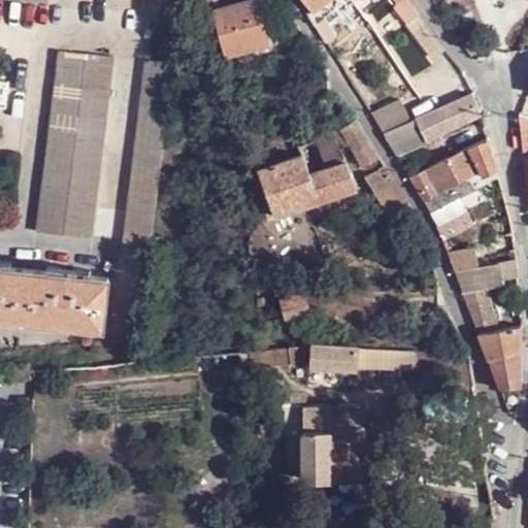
[(257,0),(252,0),(215,10),(228,58),(270,46),(257,0)]
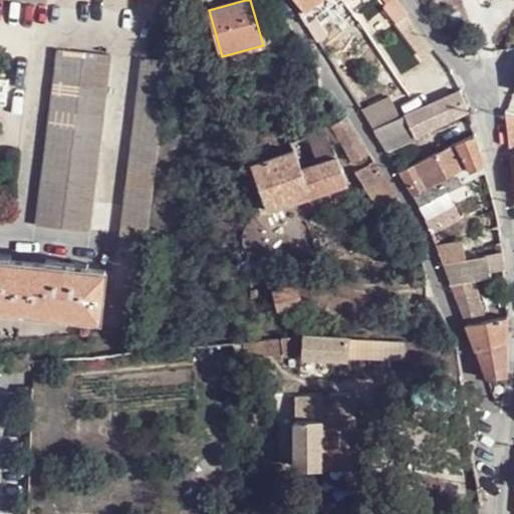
[(293,0),(302,11),(317,0),(293,0)]
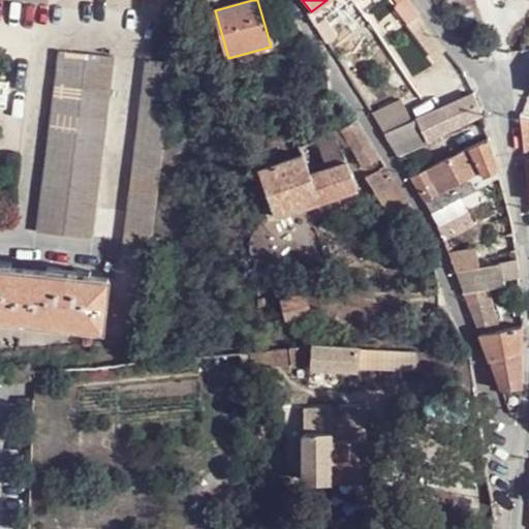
[(348,0),(327,0),(311,11),(308,13),(315,25),(323,19),(348,0)]
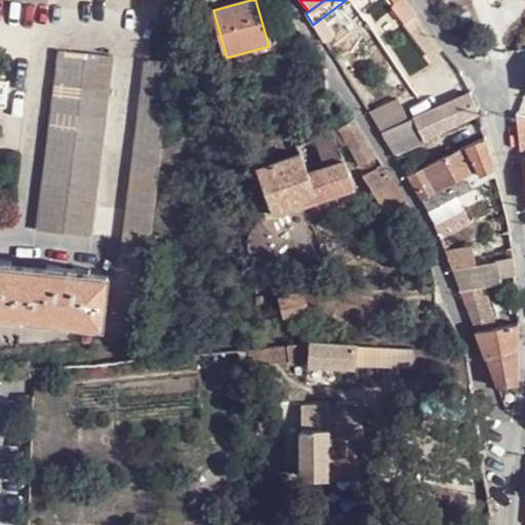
[(332,34),(321,18),(313,25),(323,41),(332,34)]
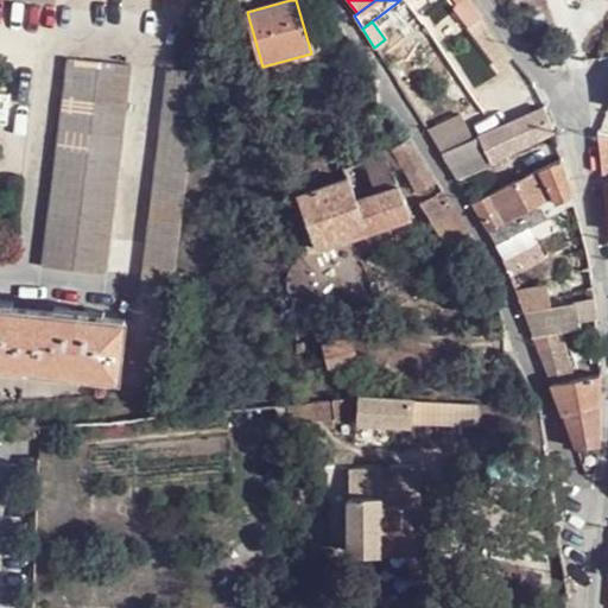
[(133,69),(71,61),(43,266),(106,276),(133,69)]
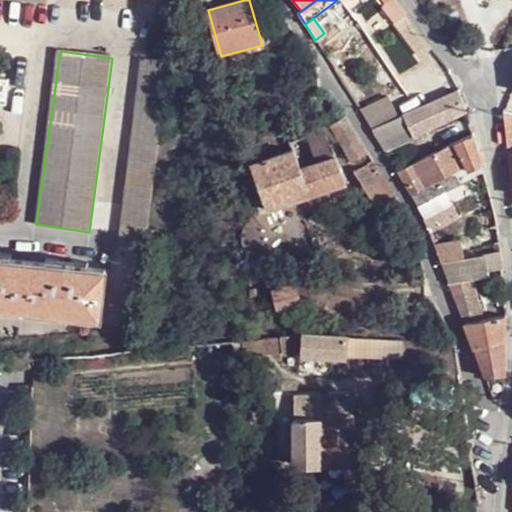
[(415,136),(469,111),(460,91),(459,90),(418,108),(406,115),(415,136)]
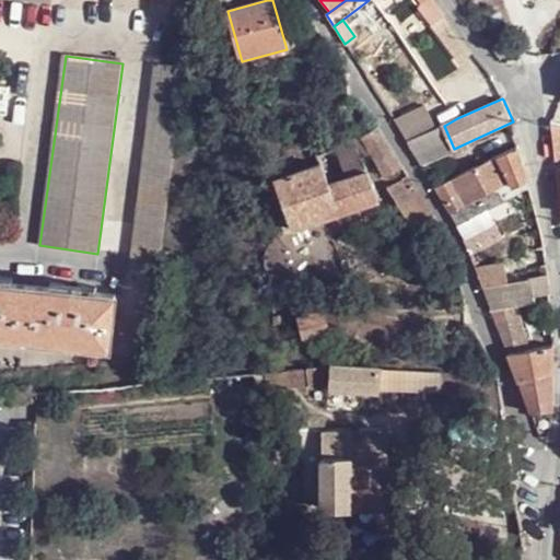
[(432,103),(394,120),(408,144),(444,127),(444,126),(432,103)]
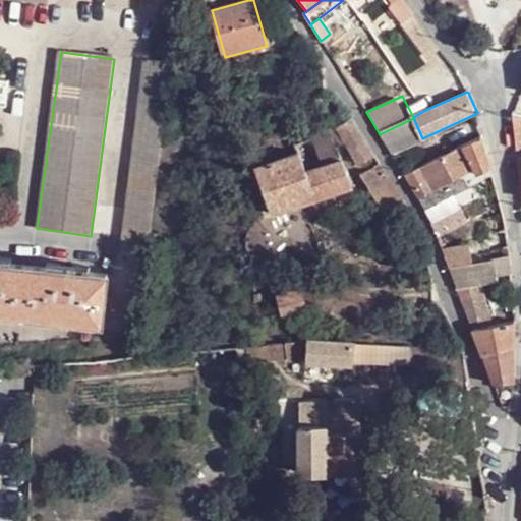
[(512,111),(513,114),(520,115),(520,97),(519,97),(512,111)]
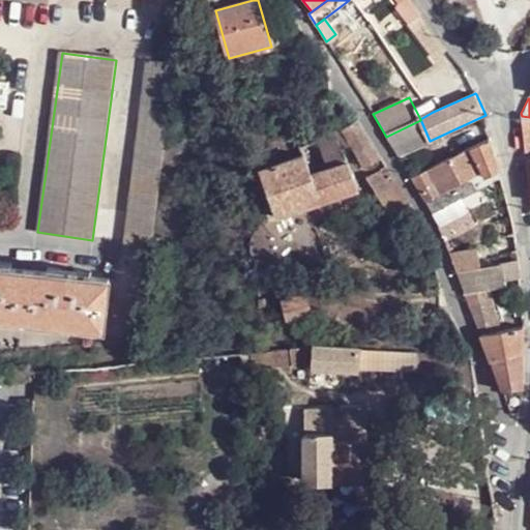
[(382,154),(359,117),(342,129),(352,145),(364,165),(382,155),(382,154)]
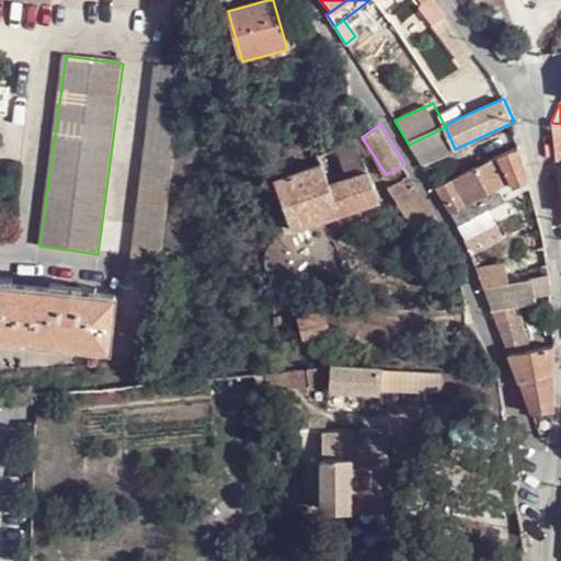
[(409,145),(423,167),(455,149),(445,126),(445,127),(409,145)]
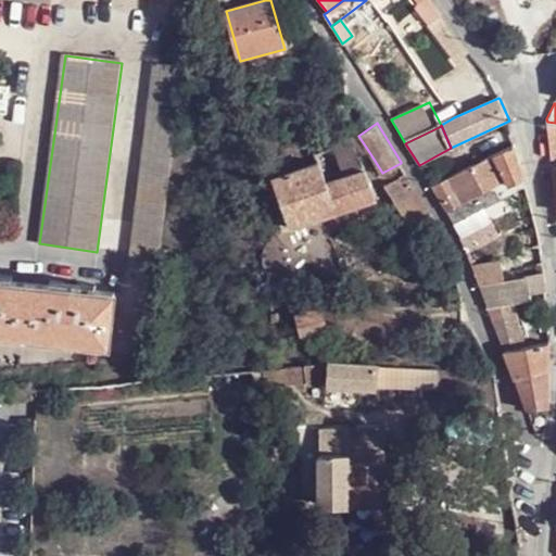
[(362,155),(369,152),(358,136),(333,147),(343,177),(366,168),(362,155)]
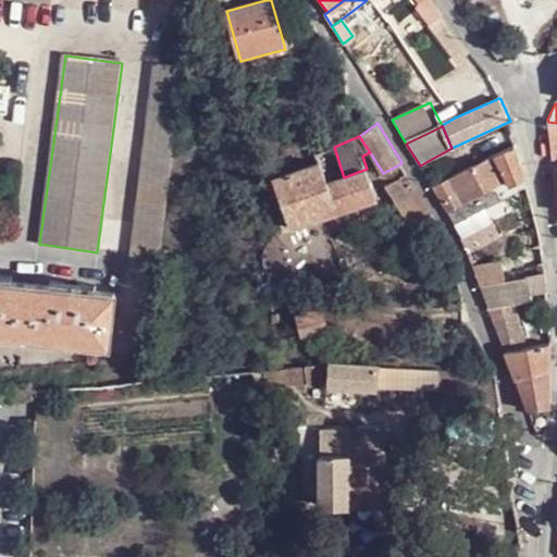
[(433,184),(450,221),(465,213),(500,197),(492,183),(505,177),(507,183),(524,175),(516,145),(433,184)]
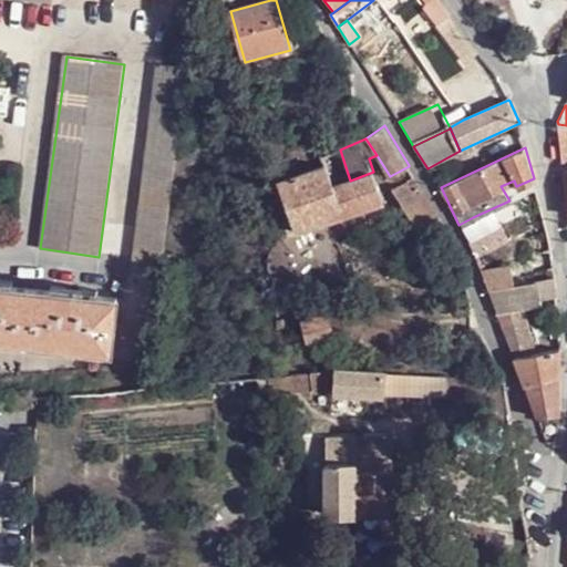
[(383,200),(373,172),(350,181),(332,186),(323,166),(278,182),(295,230),(383,200)]
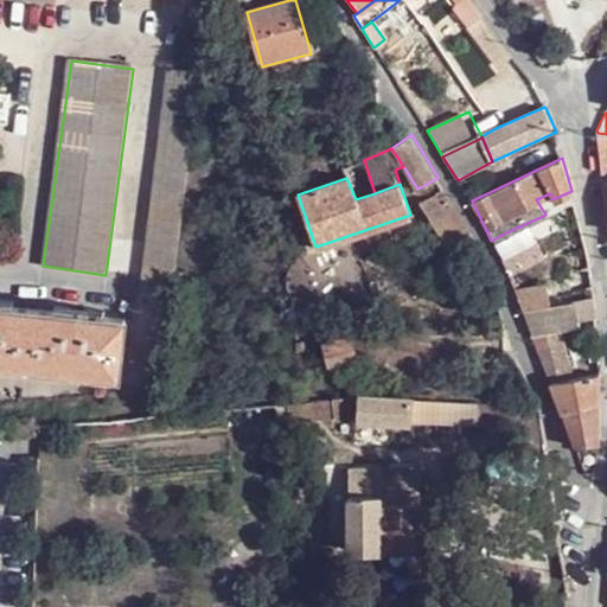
[(472,232),(445,189),(419,205),(448,248),(472,232)]
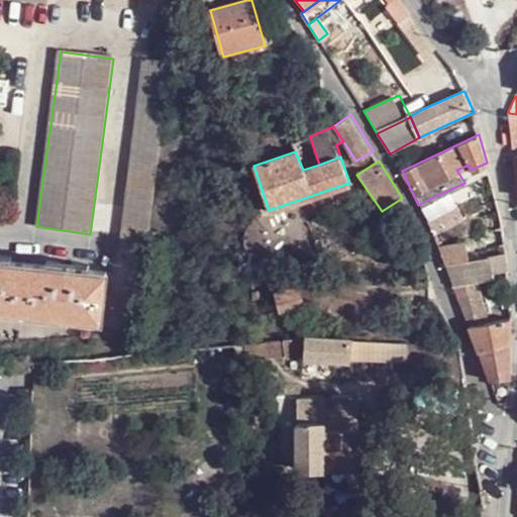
[(418,205),(430,230),(443,223),(431,198),(418,205)]
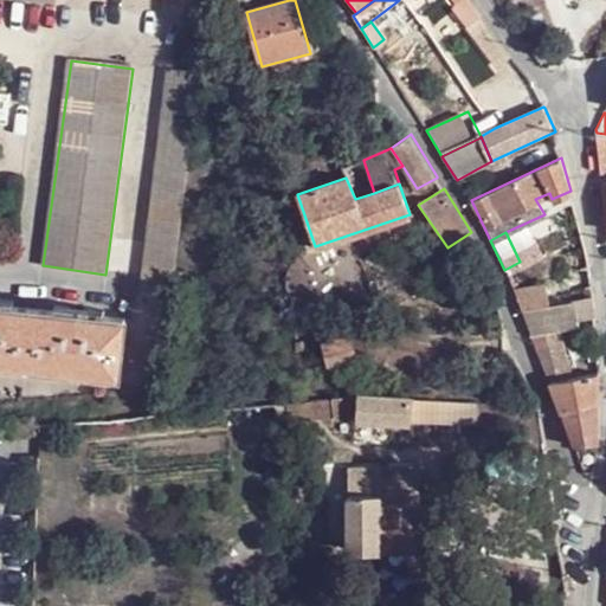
[(520,310),(530,335),(553,328),(577,326),(575,314),(595,314),(594,298),(520,309),(520,310)]
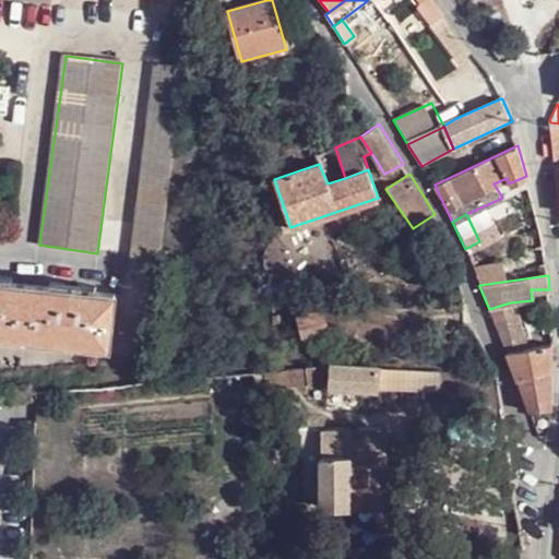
[(117,294),(0,282),(0,335),(111,346),(117,294)]
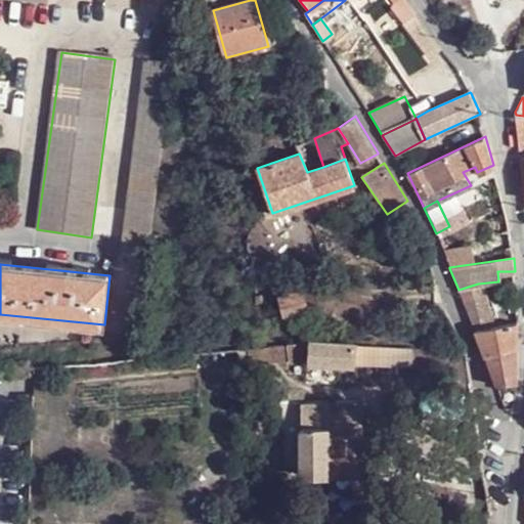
[(498,281),(517,278),(515,271),(497,271),(498,281)]
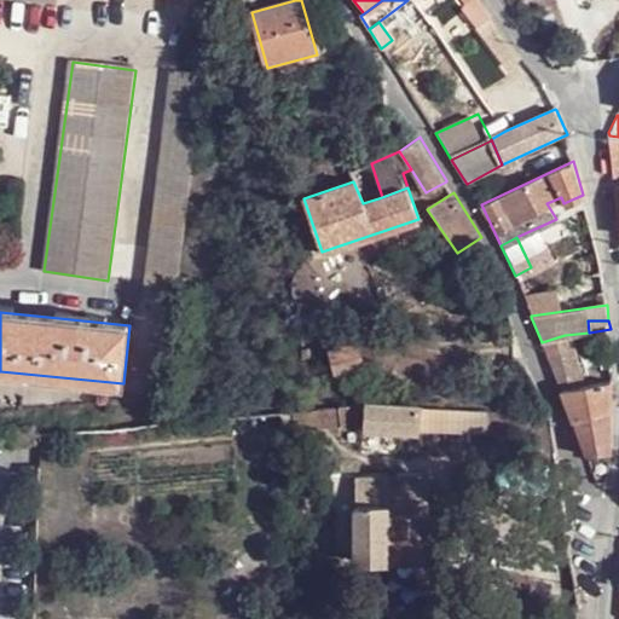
[(586,455),(612,453),(613,437),(612,415),(611,409),(613,383),(586,386),(565,335),(542,342),(544,348),(563,393),(571,411),(586,455)]
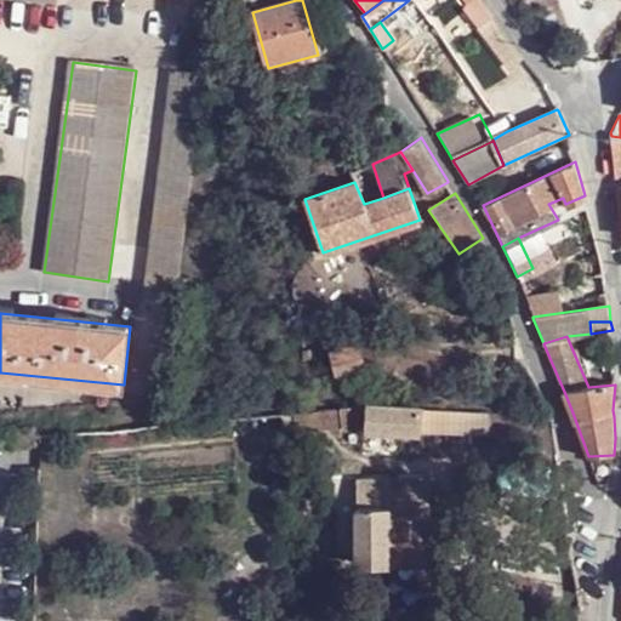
[(359,346),(331,355),(341,381),(368,371),(359,346)]
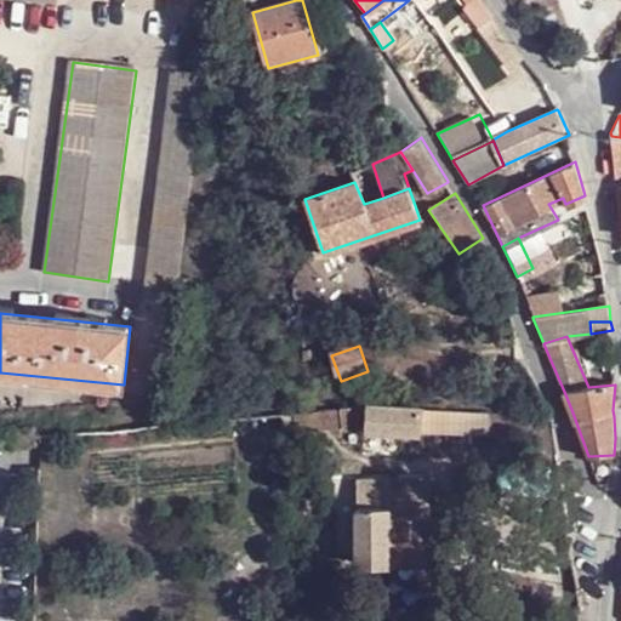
[(425,409),(368,404),(368,433),(422,434),(422,426),(425,409)]
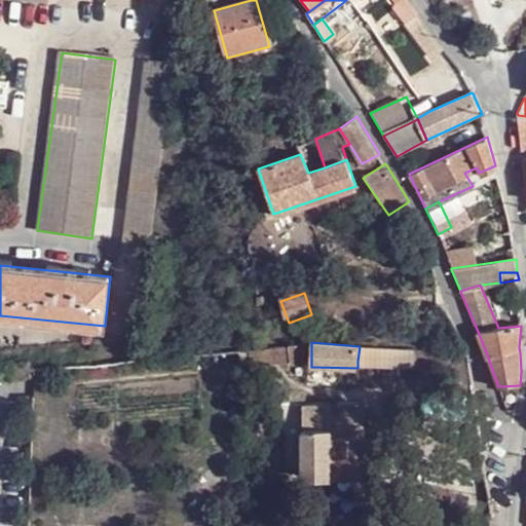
[(412,363),(413,349),(360,346),(358,361),(412,363)]
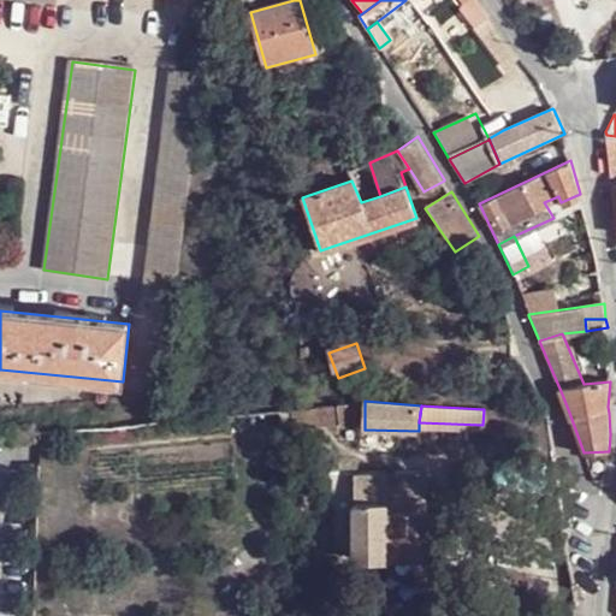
[(317,426),(314,407),(291,408),(294,428),(317,426)]
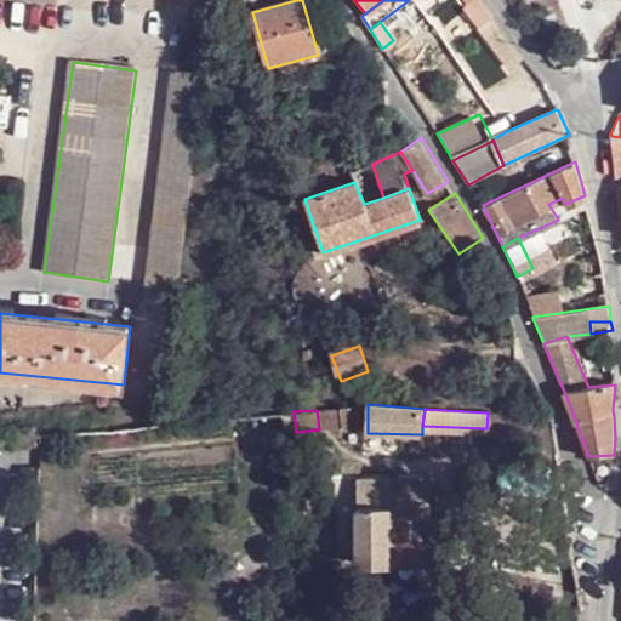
[(429,478),(357,478),(358,565),(444,563),(443,517),(431,517),(429,478)]
